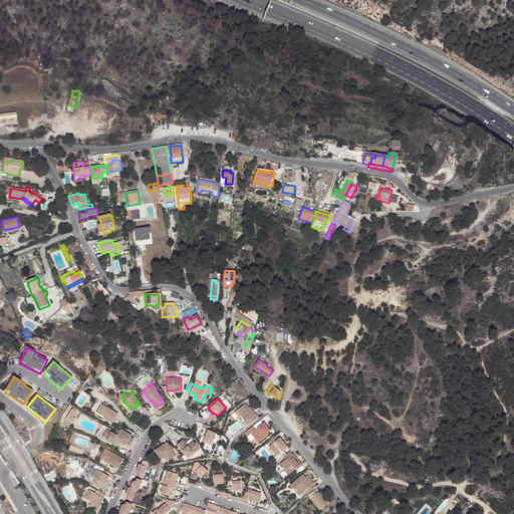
[(166,405),(164,403),(157,407),(153,401),(151,402),(157,411),(166,405)]
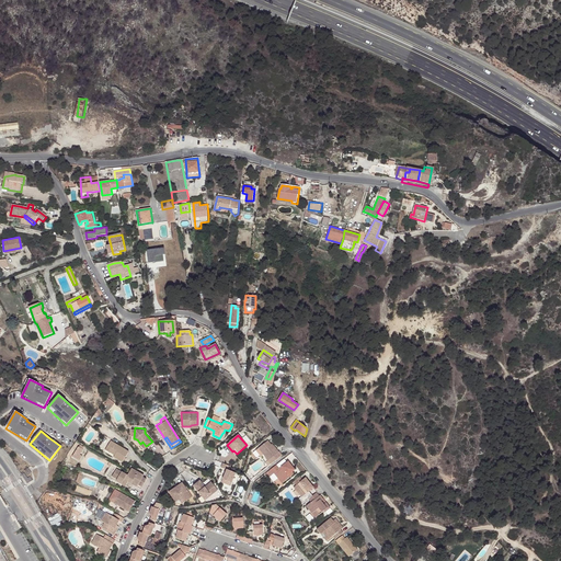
[(122,460),(128,450),(110,438),(104,448),(114,454),(113,455),(122,460)]
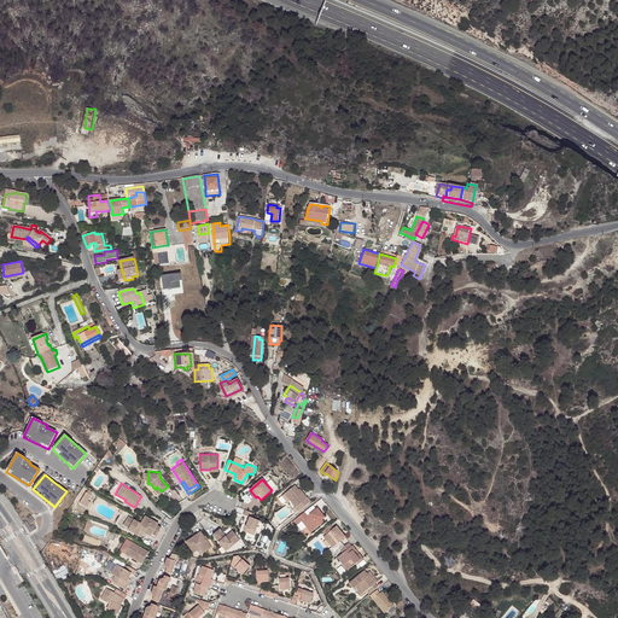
[(301,491),(298,489),(296,485),(283,495),(289,502),(291,501),(296,507),(308,497),(302,490),(301,491)]
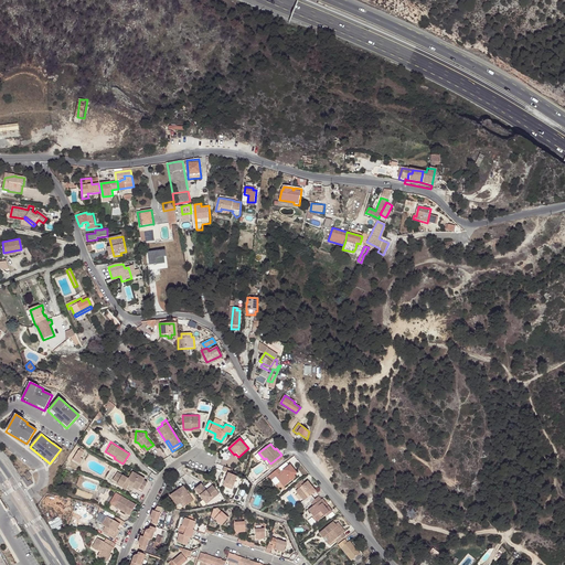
[(281,471),(278,468),(272,473),(275,478),(277,477),(285,486),(295,479),(292,477),(294,475),(297,472),(290,465),(281,471)]
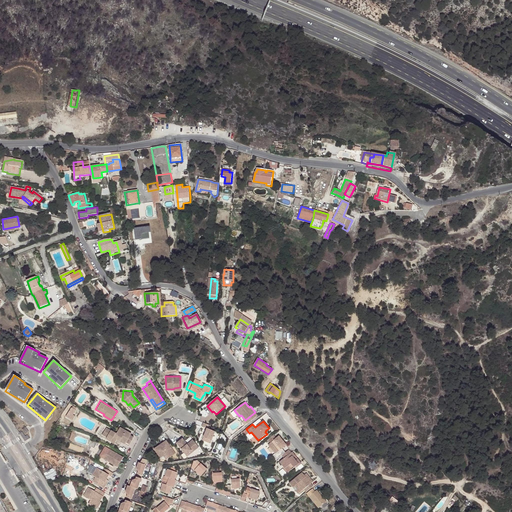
[(210,424),(203,422),(201,426),(206,428),(201,440),(210,443),(215,431),(209,428),(210,424)]
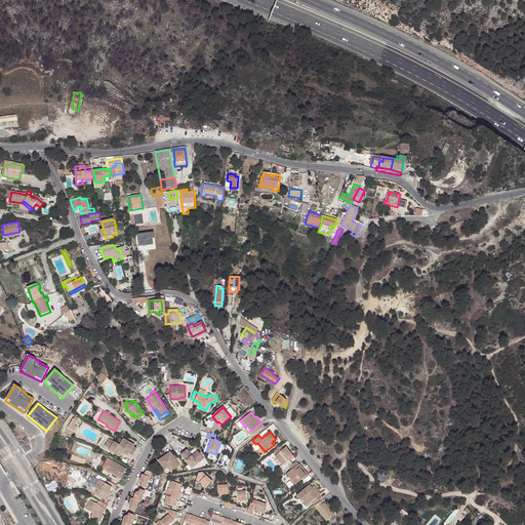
[(118,446),(132,455),(136,447),(133,446),(132,445),(133,444),(122,437),(118,444),(108,438),(104,444),(115,451),(118,446)]
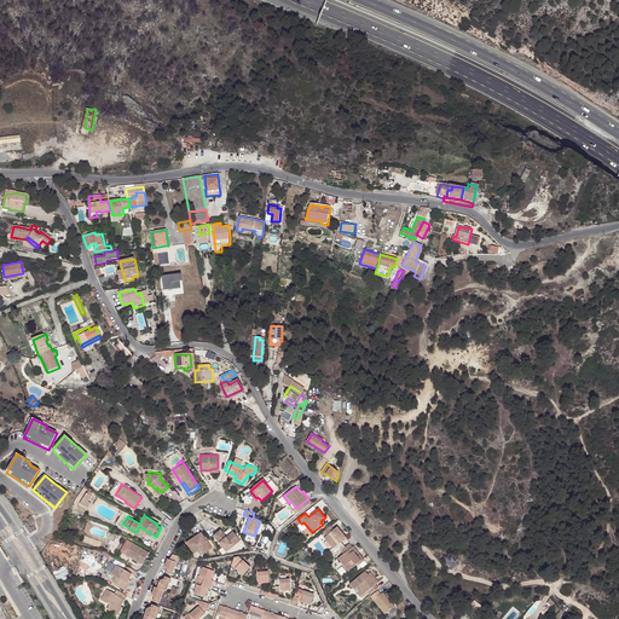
[(155,539),(156,537),(139,526),(136,532),(122,524),(121,526),(138,536),(140,531),(155,539)]
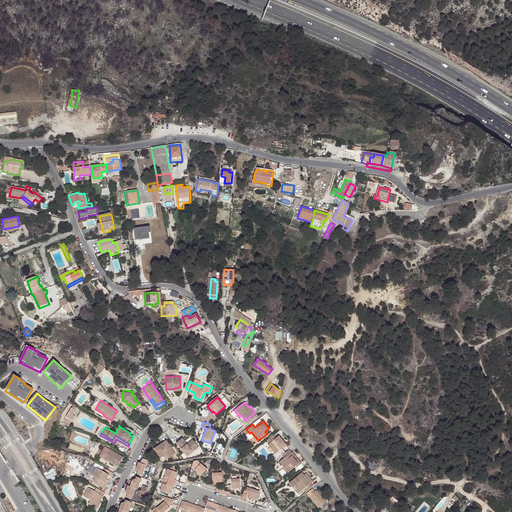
[(275,460),(281,455),(282,455),(280,453),(280,452),(279,450),(282,448),(286,445),(278,436),(268,444),(275,453),(272,456),(275,460)]
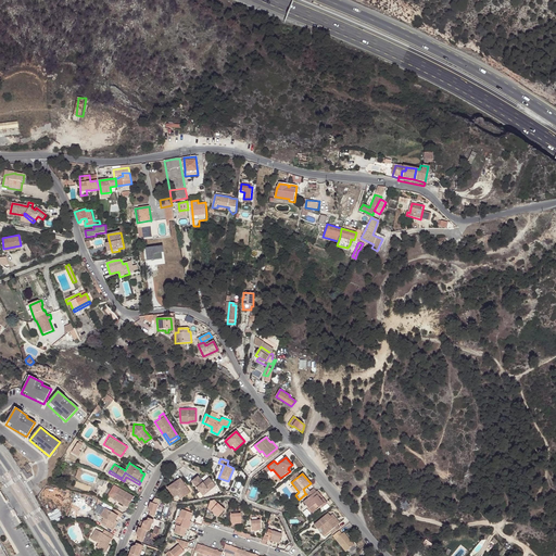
[(215,485),(211,479),(204,484),(203,482),(198,476),(191,481),(201,493),(207,489),(209,491),(215,485)]
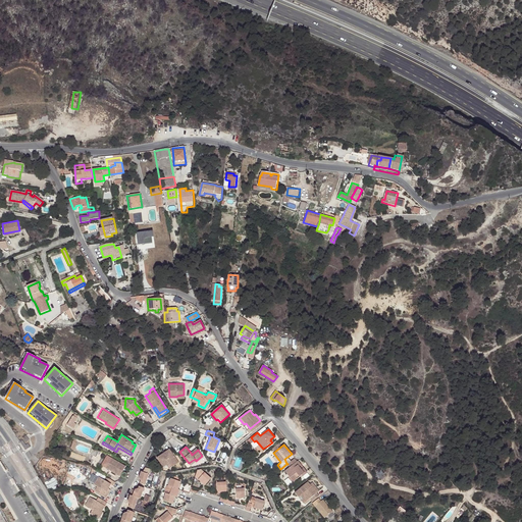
[(170,455),(172,454),(169,449),(156,459),(163,468),(166,466),(167,467),(172,464),(173,466),(177,463),(177,462),(173,457),(172,457),(170,455)]
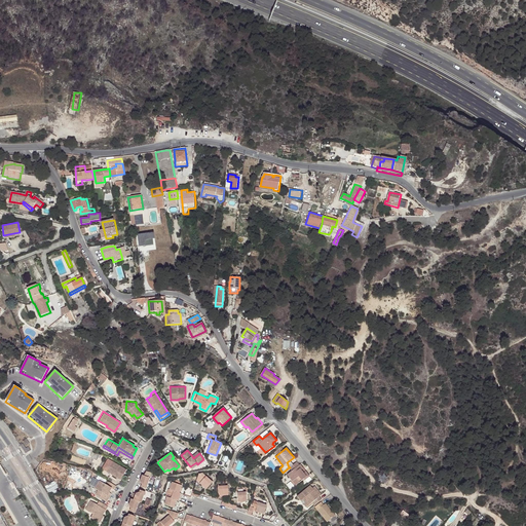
[(122,480),(128,470),(113,461),(108,472),(122,480)]
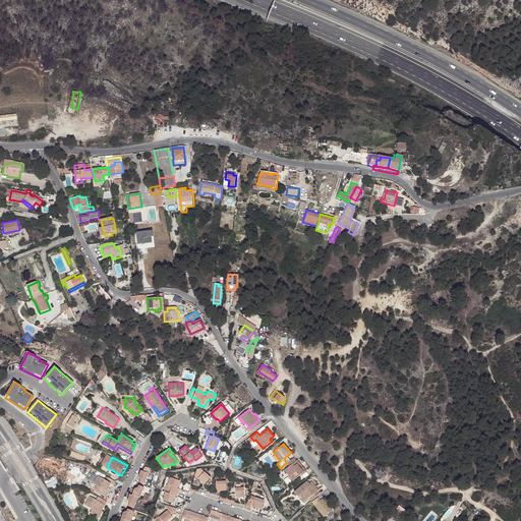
[(295,461),(293,458),(291,460),(287,463),(286,463),(288,466),(284,470),(287,474),(290,472),(295,478),(295,479),(305,472),(302,467),(300,469),(297,466),(299,464),(296,460),(295,461)]
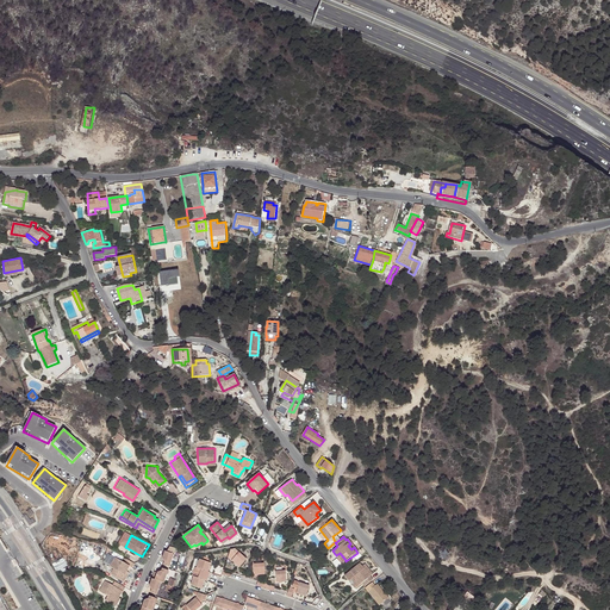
[(175,549),(170,548),(169,553),(165,552),(162,559),(163,562),(163,565),(169,566),(175,549)]
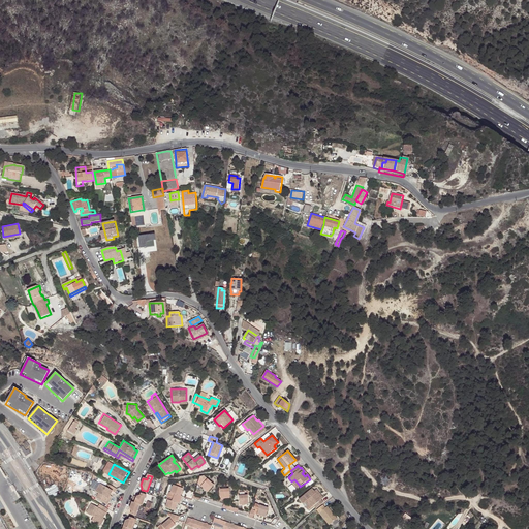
[(200,486),(207,492),(213,485),(207,478),(204,476),(199,477),(197,483),(200,486)]
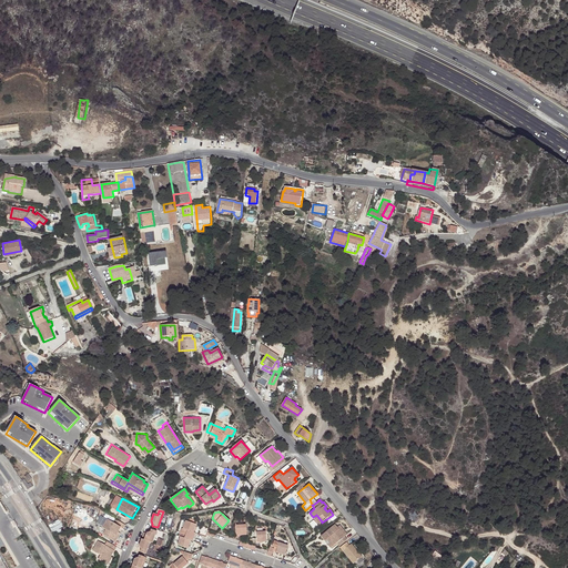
[(122,528),(124,525),(113,518),(111,521),(99,515),(94,523),(104,529),(102,534),(112,539),(117,531),(119,526),(122,528)]
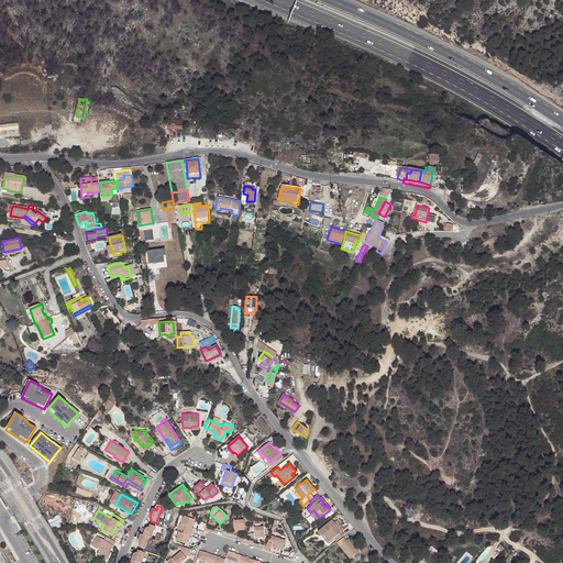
[(184,526),(181,530),(191,533),(192,528),(191,528),(194,519),(187,517),(184,516),(180,525),(184,526)]
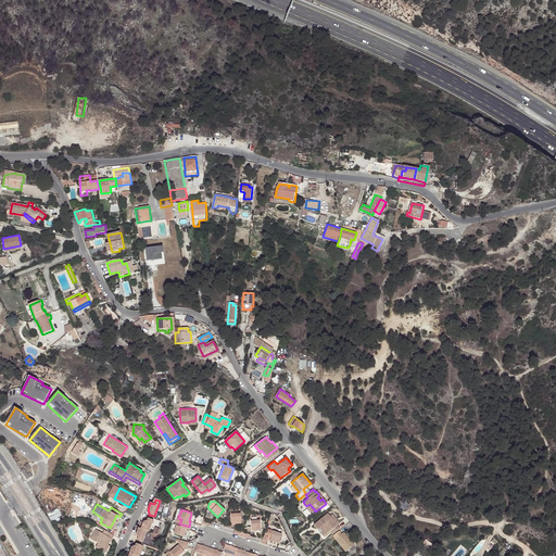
[(241,523),(240,514),(230,514),(231,525),(241,523)]
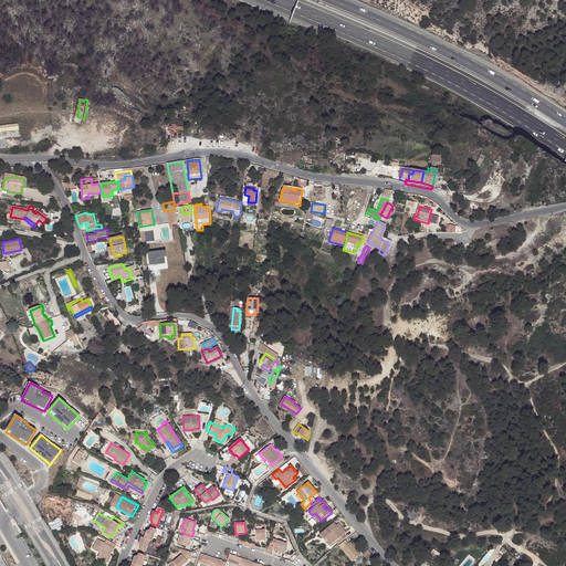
[(337,545),(346,538),(343,535),(342,536),(338,532),(342,528),(338,524),(336,525),(334,523),(318,535),(323,540),(326,537),(333,544),(335,542),(337,545)]
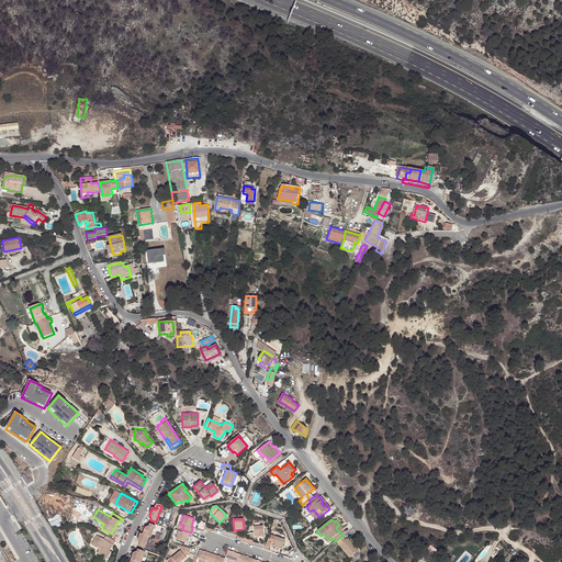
[(147,536),(150,538),(155,526),(148,524),(147,526),(144,528),(142,535),(147,536)]
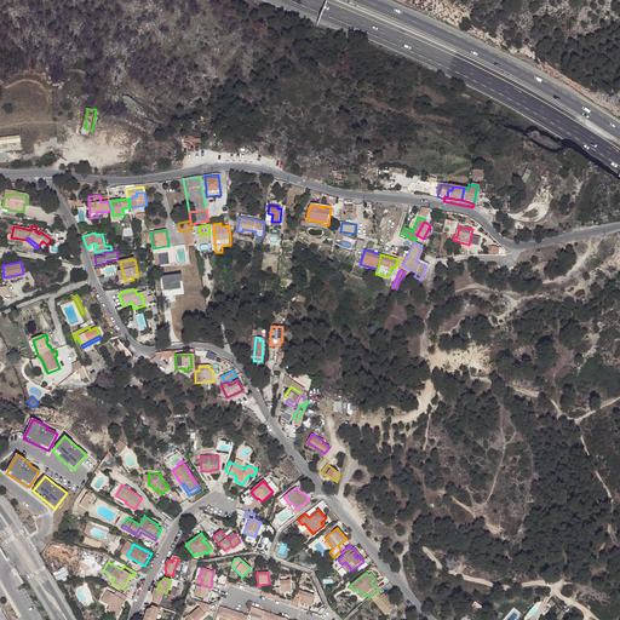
[(291,592),(290,581),(280,583),(280,593),(291,592)]
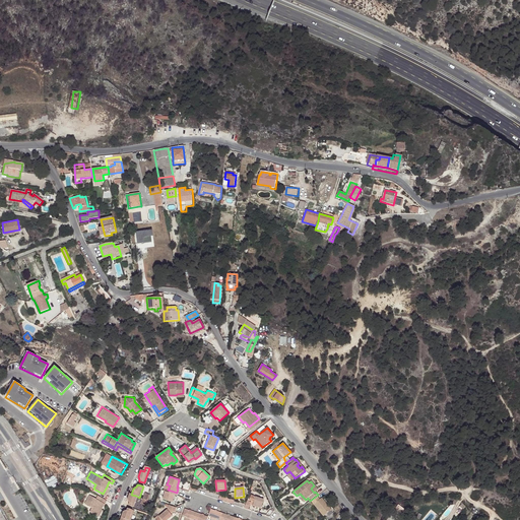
[(177,493),(168,490),(167,493),(165,492),(161,499),(171,503),(174,495),(176,495),(177,493)]
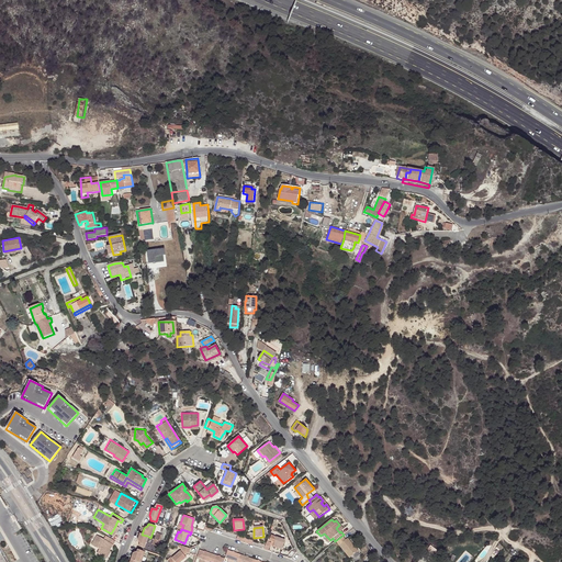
[(147,536),(142,535),(139,534),(137,540),(138,543),(137,546),(144,548),(147,536)]
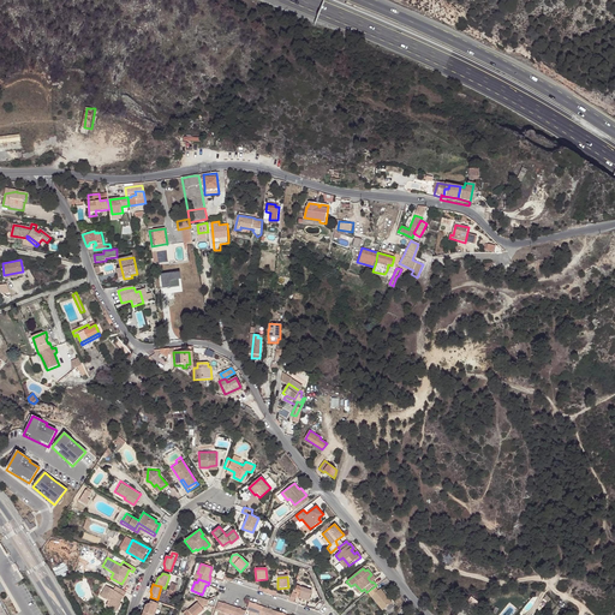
[(357,595),(362,591),(354,584),(351,586),(357,595)]
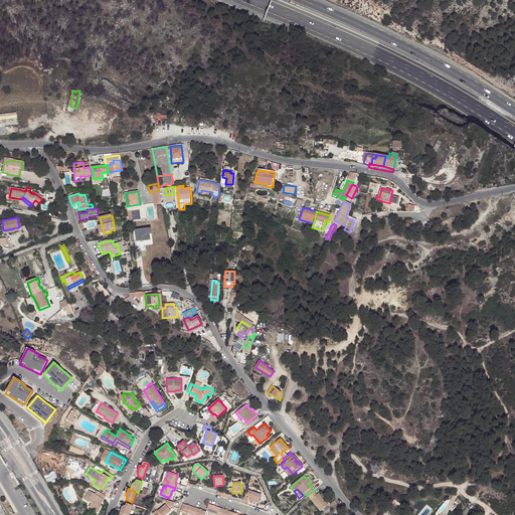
[(93,496),(94,494),(89,490),(83,499),(91,503),(89,507),(93,509),(94,508),(98,510),(101,505),(100,504),(102,501),(93,496)]
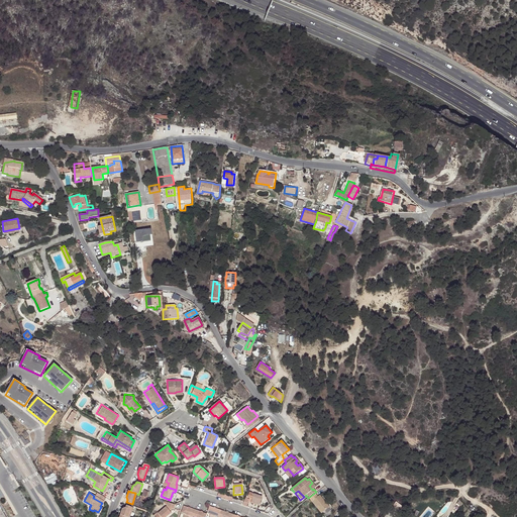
[(259,506),(262,497),(253,495),(248,493),(247,498),(251,499),(250,503),(259,506)]
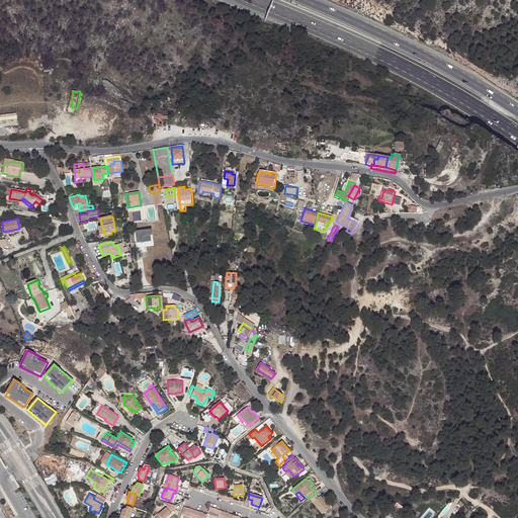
[(319,498),(317,495),(310,500),(322,515),(330,509),(321,497),(319,498)]
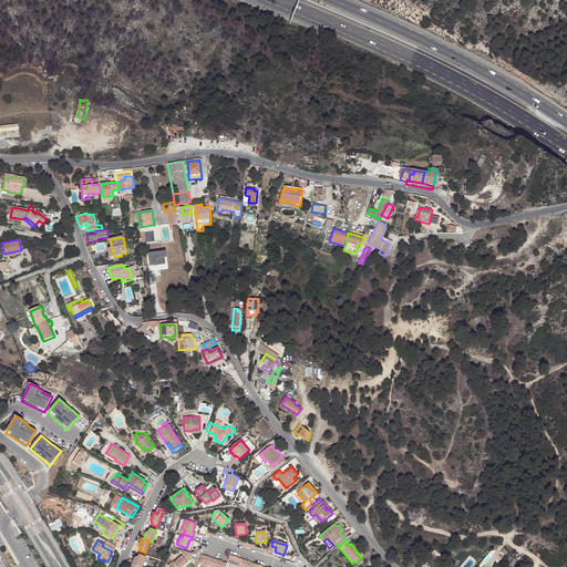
[(141,566),(145,556),(138,554),(138,557),(134,558),(131,566),(141,566)]
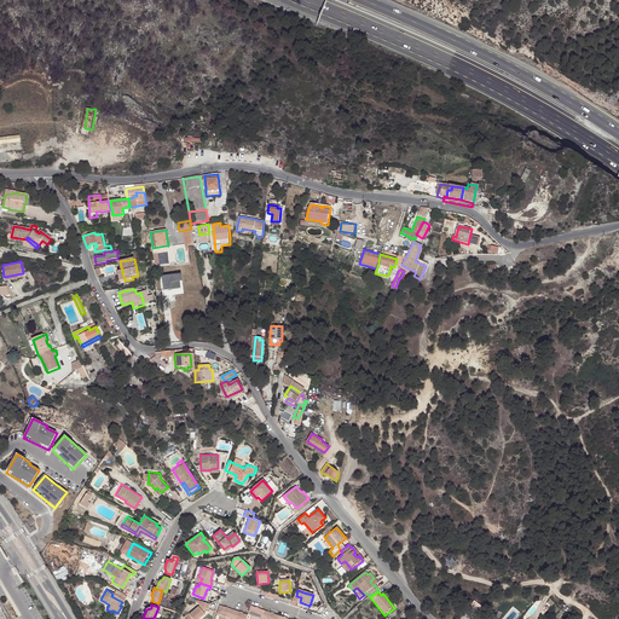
[(229,618),(232,611),(219,606),(215,615),(219,617),(218,618),(229,618)]
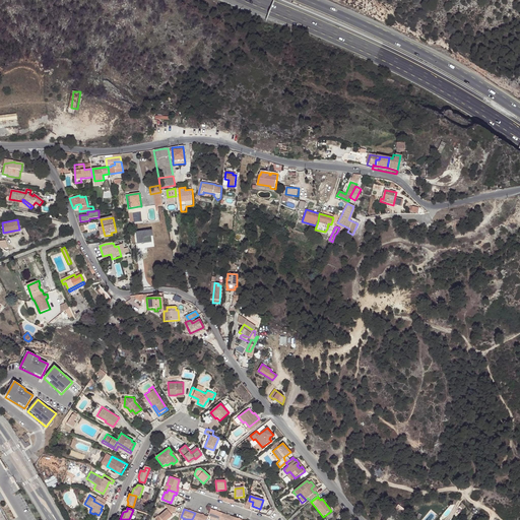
[(209,510),(207,516),(210,517),(210,519),(212,519),(215,519),(216,519),(217,519),(218,519),(221,513),(210,509),(209,510)]
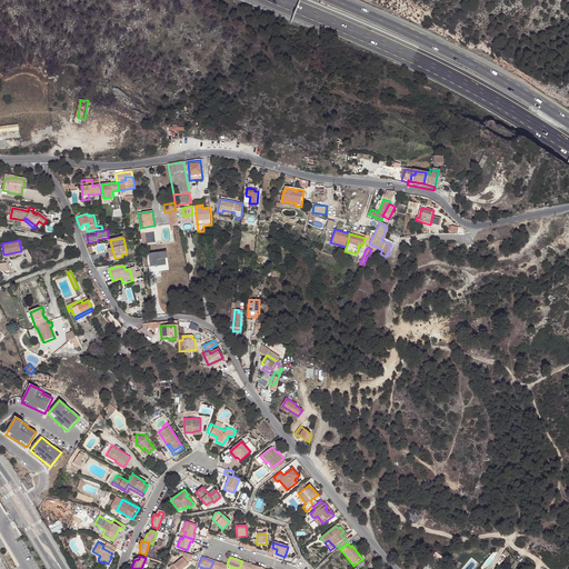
[(169,568),(180,568),(187,565),(181,558),(169,568)]
